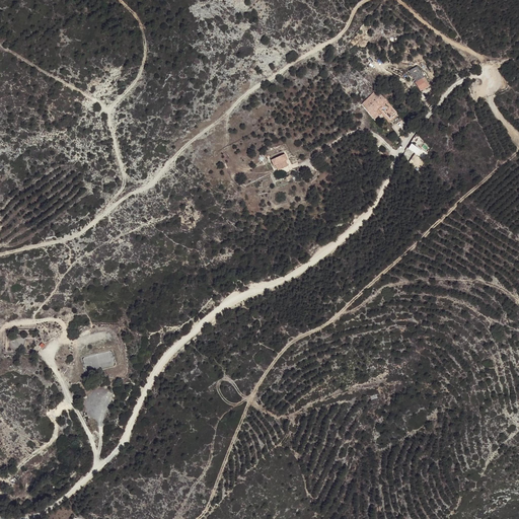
[(424,78),(415,83),(420,91),(429,86),(424,78)]
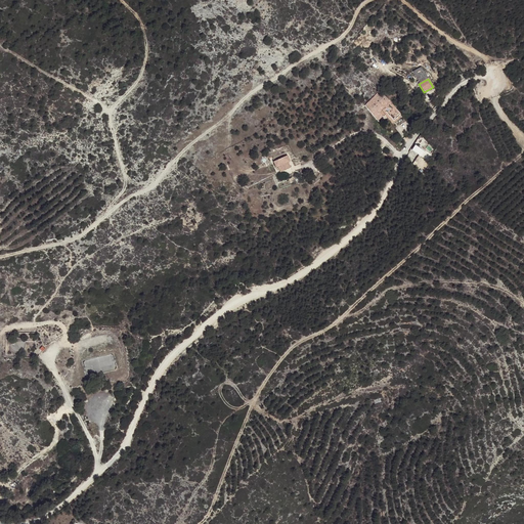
[(382,93),(379,90),(377,92),(378,93),(364,105),(369,113),(374,110),(377,112),(388,101),(381,94),(382,93)]
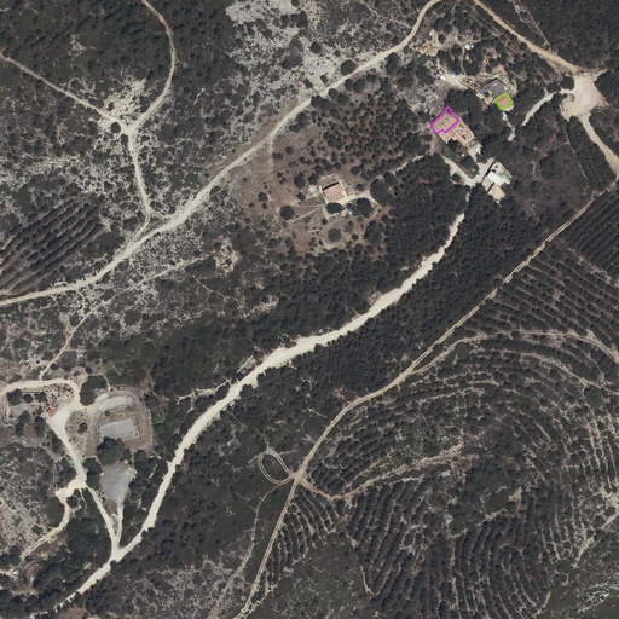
[(464,132),(460,137),(466,145),(470,142),(466,134),(469,132),(466,127),(462,129),(464,132)]
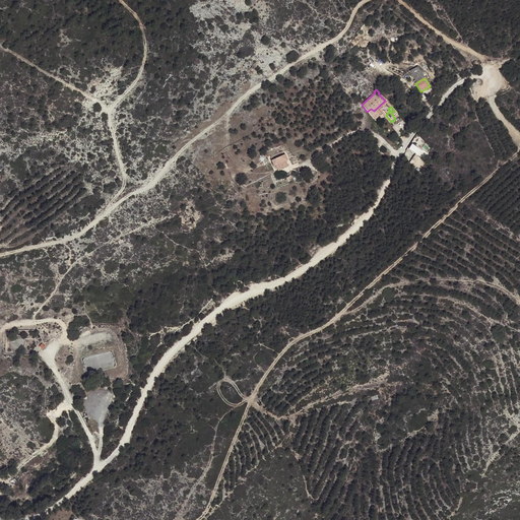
[(420,150),(411,145),(409,149),(417,155),(420,150)]
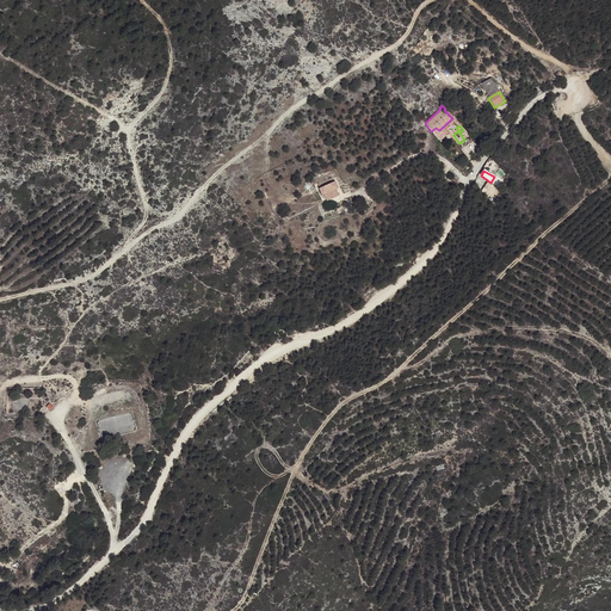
[(334,181),(319,189),(322,195),(323,195),(326,201),(338,195),(335,189),(338,187),(334,181)]
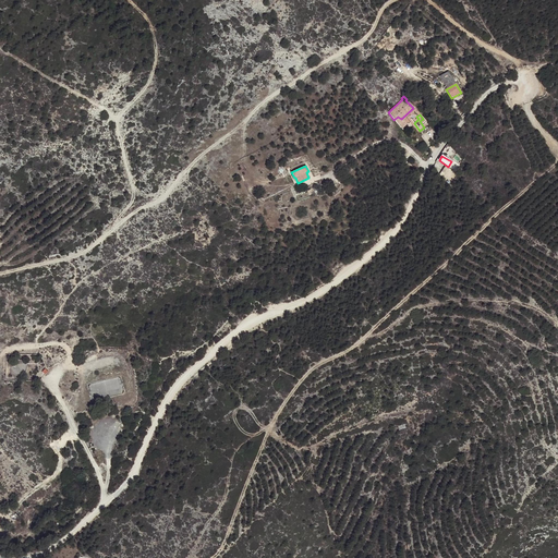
[(26,370),(26,367),(26,366),(25,365),(25,363),(24,362),(23,361),(22,361),(20,360),(19,360),(17,360),(15,361),(14,361),(13,362),(12,363),(11,364),(11,365),(10,367),(10,368),(11,370),(11,372),(12,373),(13,374),(14,375),(15,375),(17,376),(19,376),(20,375),(22,375),(23,374),(24,373),(25,372),(25,371),(26,370)]
